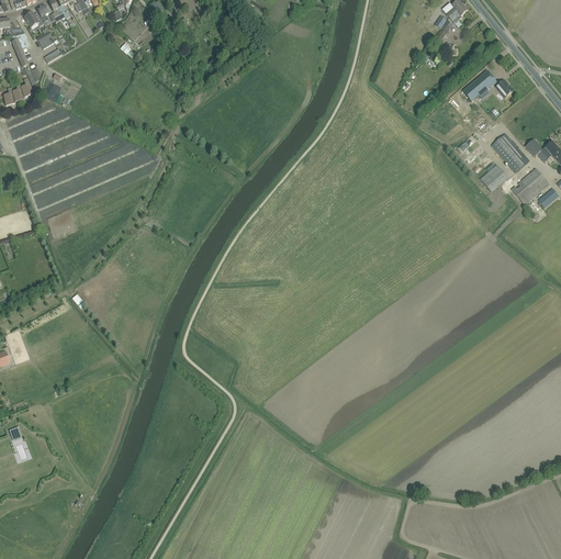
[(52,0),(48,2),(51,7),(52,9),(53,11),(51,12),(53,17),(58,13),(60,18),(64,15),(63,13),(62,12),(60,10),(59,11),(56,3),(54,0),(52,0)]
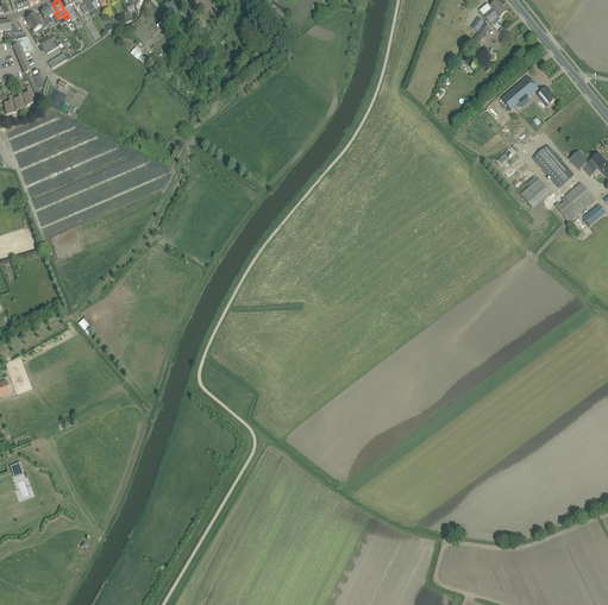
[(70,18),(75,16),(70,7),(68,4),(71,1),(70,0),(62,0),(63,2),(67,8),(67,10),(66,11),(67,13),(68,14),(69,17),(70,18)]
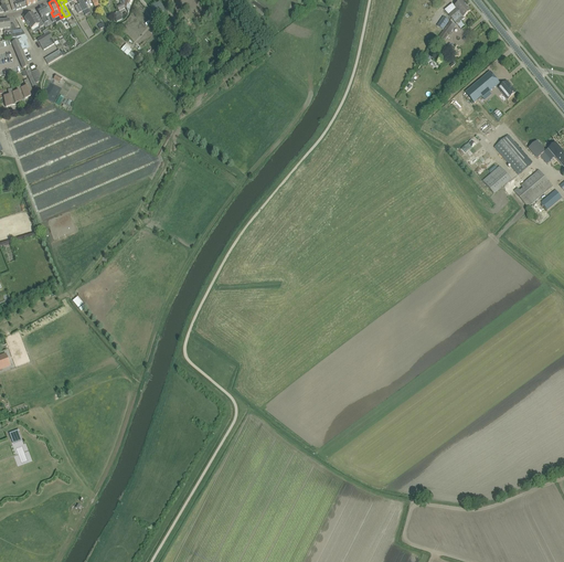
[(77,0),(77,1),(81,8),(84,12),(88,10),(86,6),(83,0),(77,0)]
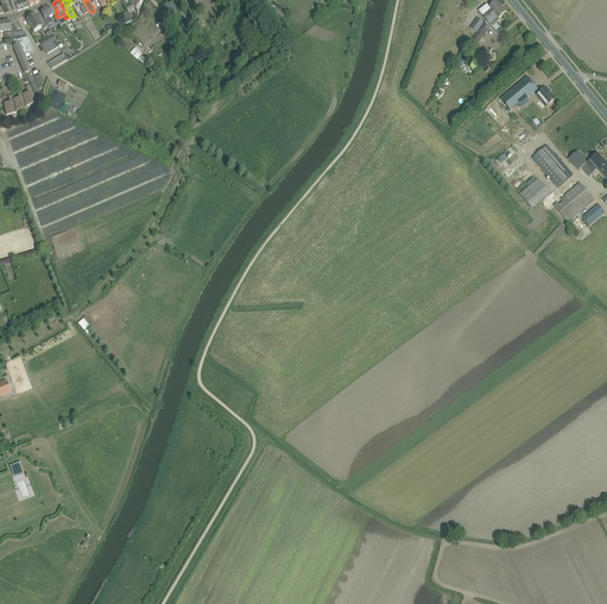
[(160,6),(169,18),(178,11),(171,0),(169,0),(160,6)]
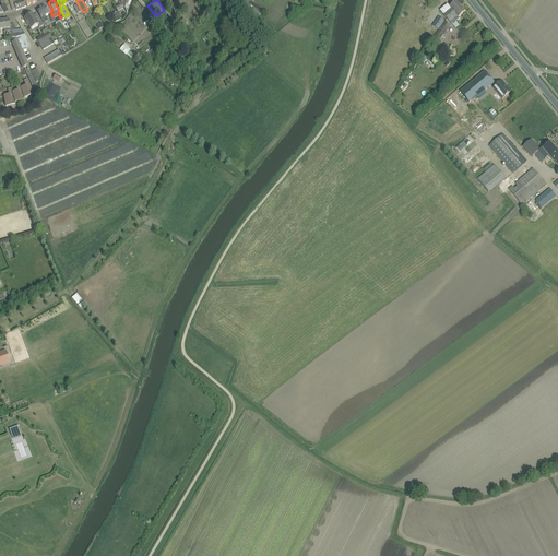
[(447,1),(439,7),(443,11),(442,12),(446,15),(460,3),(458,0),(453,0),(449,3),(447,1)]
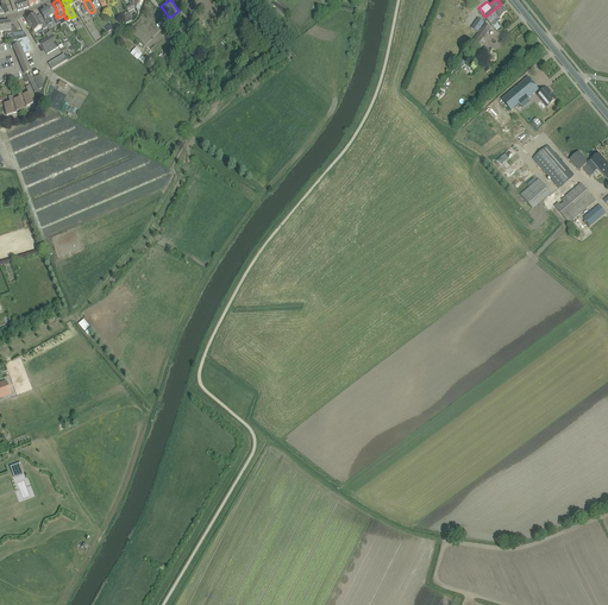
[(124,4),(127,10),(129,12),(133,8),(133,7),(133,6),(130,1),(124,4)]
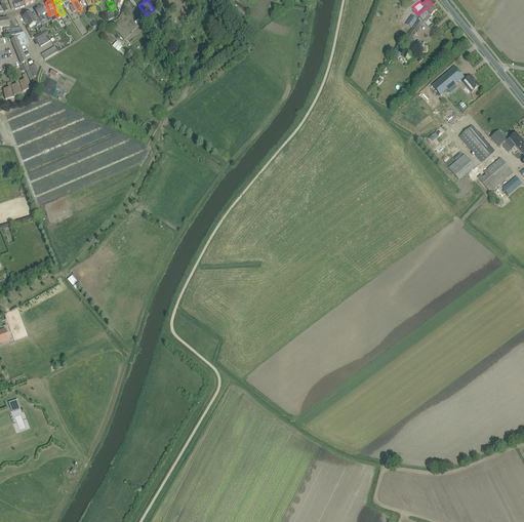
[(40,3),(33,7),(40,19),(44,16),(41,11),(44,10),(43,7),(41,3),(40,3)]
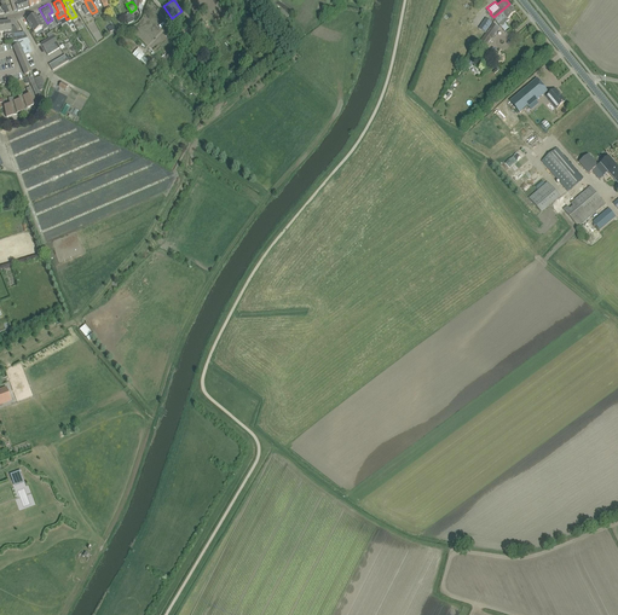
[(509,4),(494,17),(500,23),(508,17),(507,15),(514,9),(509,4)]
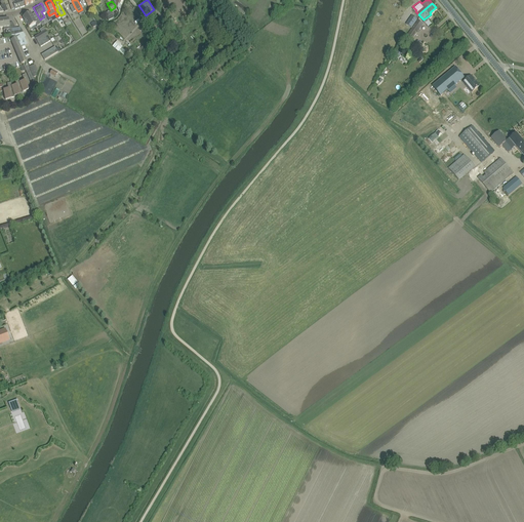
[(34,11),(31,13),(29,9),(22,14),(24,17),(23,17),(25,22),(26,21),(28,25),(34,21),(36,23),(39,21),(34,11)]
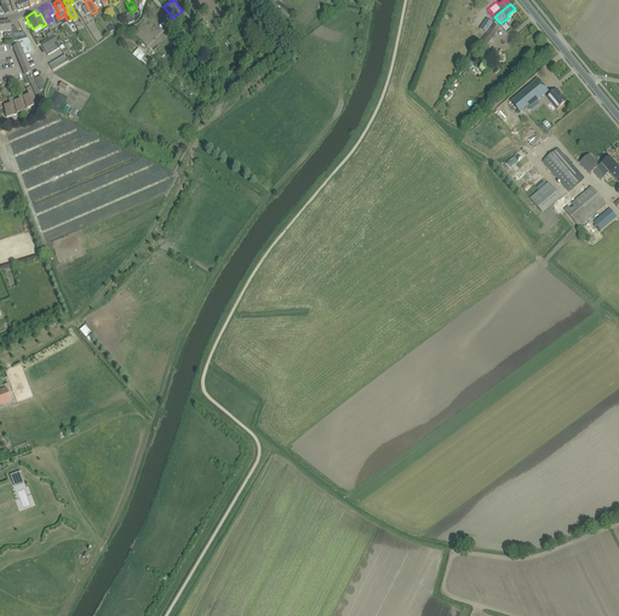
[(485,29),(488,24),(492,19),(486,16),(481,22),(479,26),(485,29)]
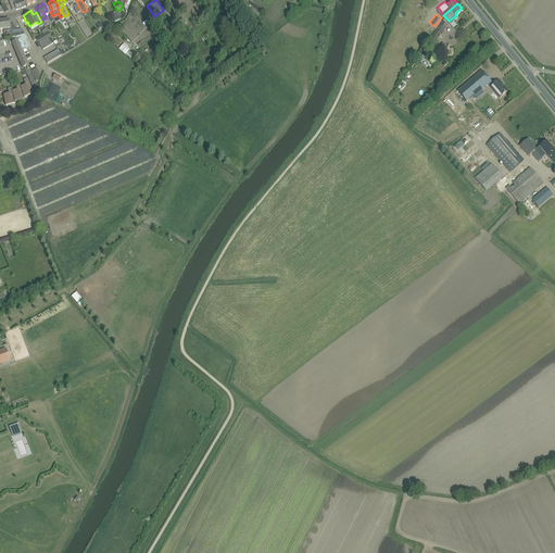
[(436,39),(444,26),(448,22),(442,17),(439,22),(429,35),(436,39)]
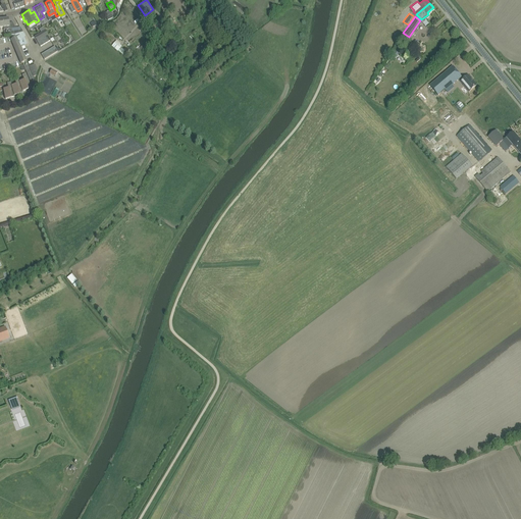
[(144,19),(140,23),(147,32),(151,29),(144,19)]
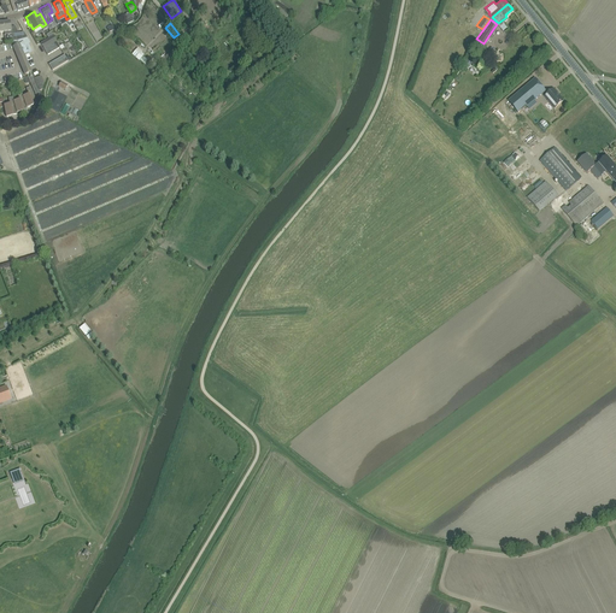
[(39,40),(42,46),(45,43),(54,37),(52,33),(39,40)]
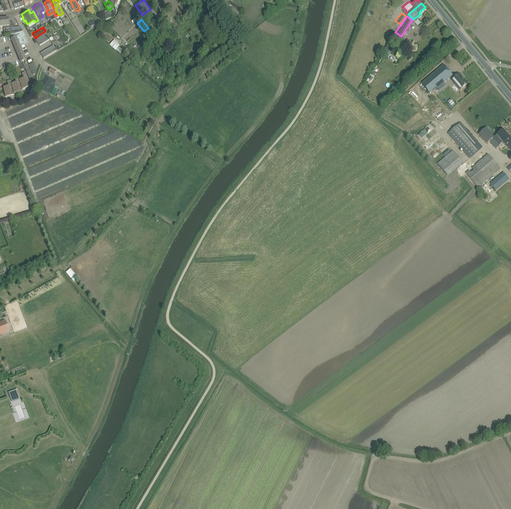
[(9,32),(10,36),(9,36),(18,56),(19,59),(21,59),(22,61),(31,83),(35,81),(31,73),(27,63),(19,43),(26,41),(23,34),(24,33),(21,29),(12,31),(9,32)]
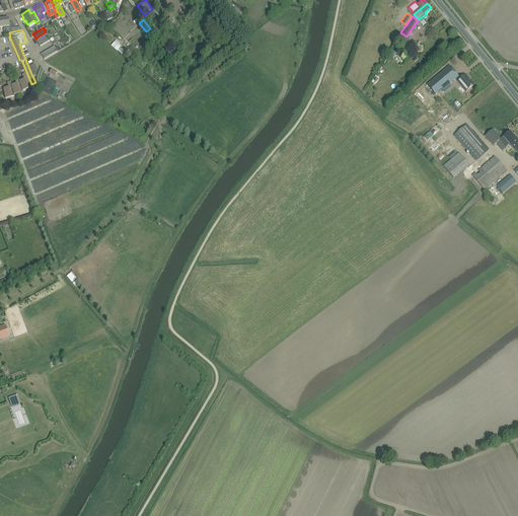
[(116,48),(120,50),(120,51),(123,48),(119,45),(120,44),(118,42),(119,41),(115,38),(109,43),(111,44),(112,45),(113,45),(113,46),(116,49),(116,48)]
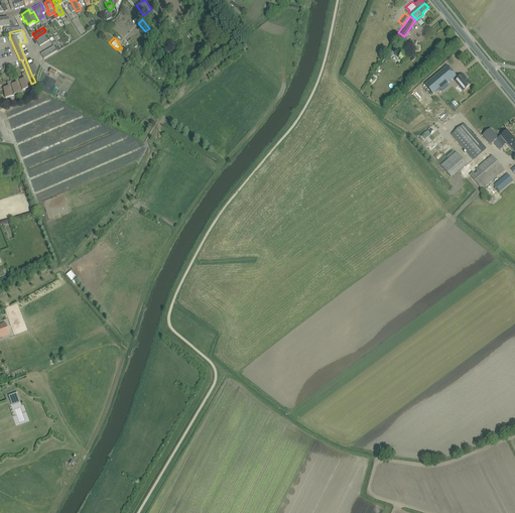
[(33,60),(27,63),(31,74),(34,73),(35,67),(33,60)]
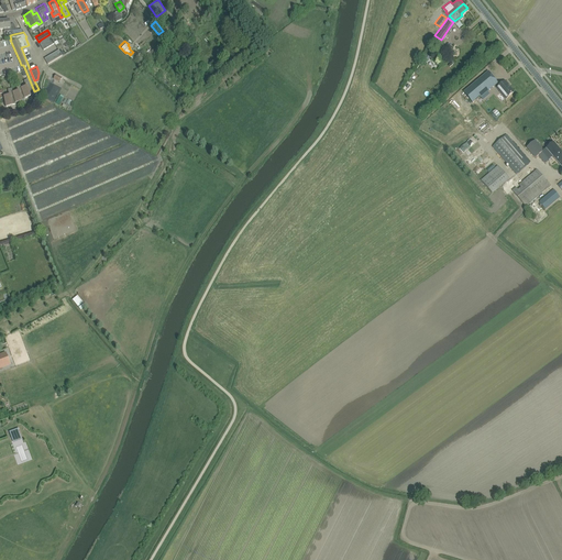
[(482,74),(463,89),(471,99),(485,87),(486,88),(491,85),(482,74)]
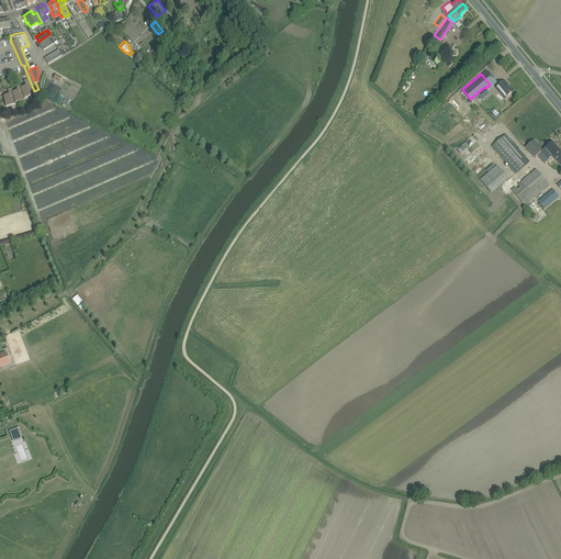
[(23,84),(20,85),(23,96),(26,94),(29,93),(29,92),(33,91),(26,76),(22,78),(24,82),(23,84)]
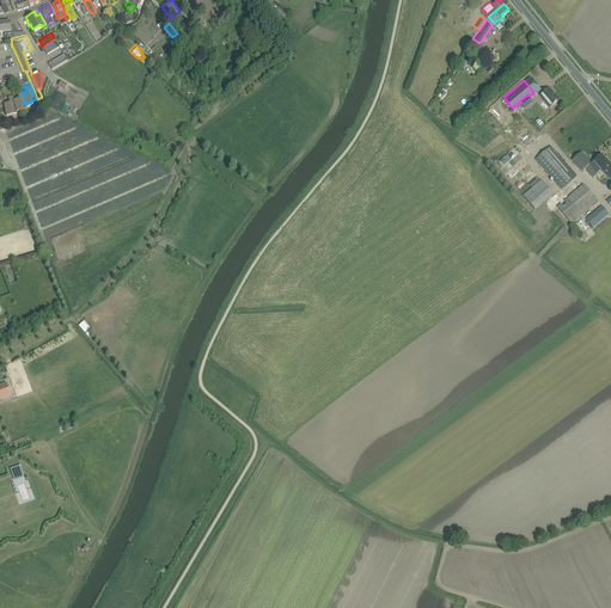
[(549,104),(554,100),(557,97),(556,97),(550,90),(551,90),(548,85),(543,88),(539,92),(549,104)]
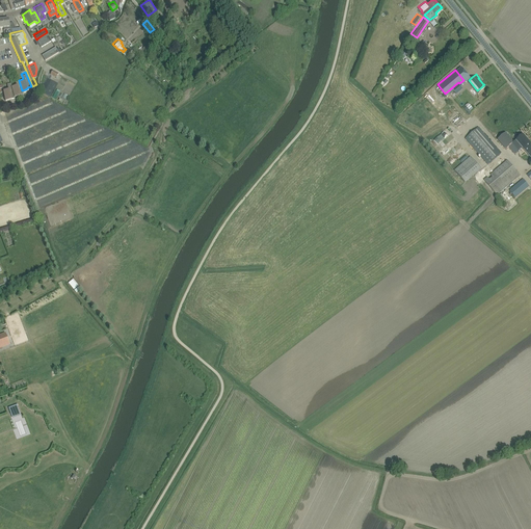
[(15,83),(10,84),(14,95),(19,93),(23,91),(22,90),(19,80),(18,77),(14,78),(15,82),(15,83)]
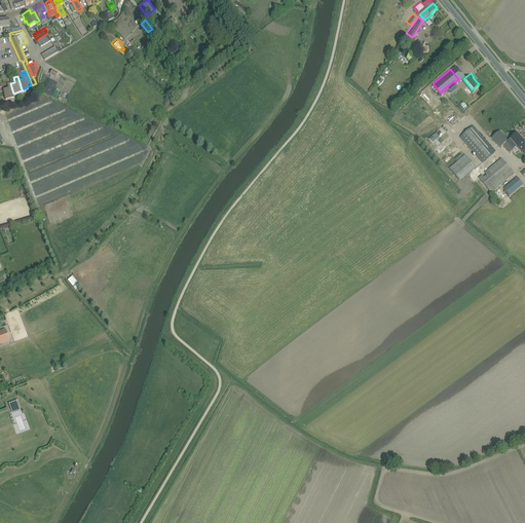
[(66,82),(73,85),(75,80),(69,77),(66,82)]
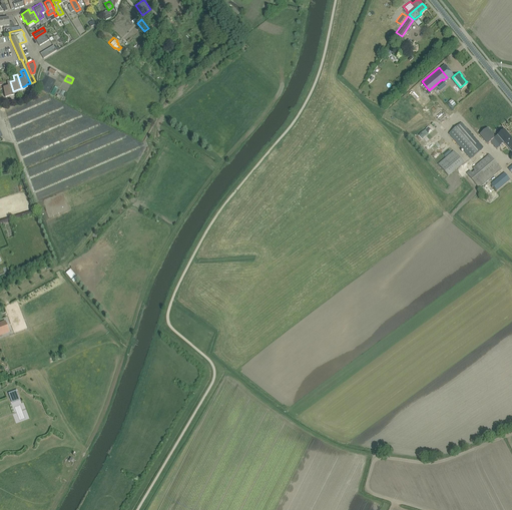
[(6,84),(2,85),(4,94),(7,94),(10,93),(13,92),(13,91),(10,81),(9,78),(6,78),(7,83),(6,84)]
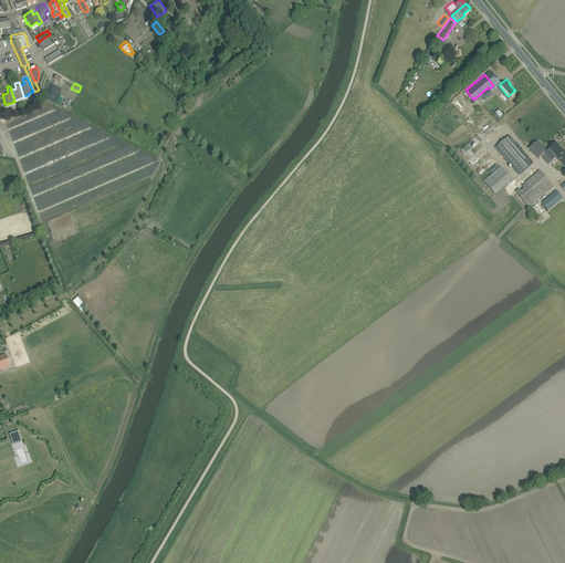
[(504,114),(500,107),(495,111),(491,105),(488,107),(485,105),(482,107),(487,113),(490,111),(494,115),(498,112),(501,116),(504,114)]
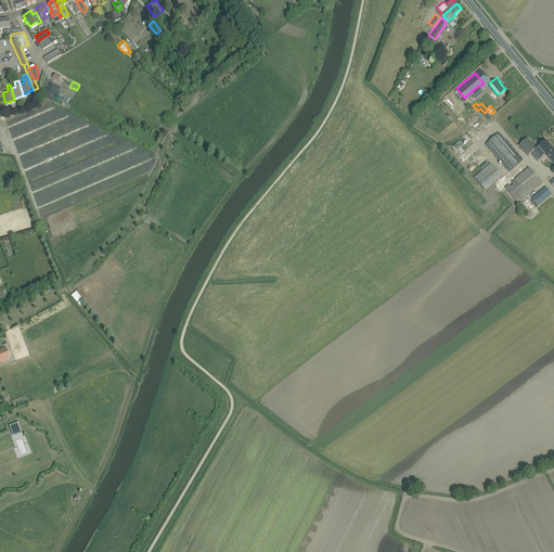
[(509,169),(522,157),(498,130),(485,141),(509,169)]
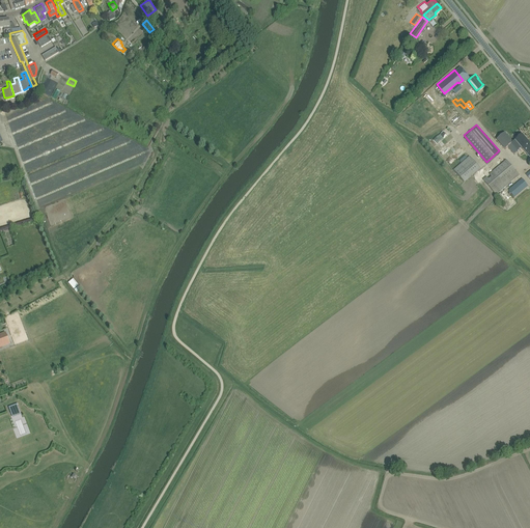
[(529,155),(529,153),(529,141),(521,132),(511,139),(503,130),(499,133),(496,136),(504,146),(510,141),(517,148),(521,145),(529,155)]
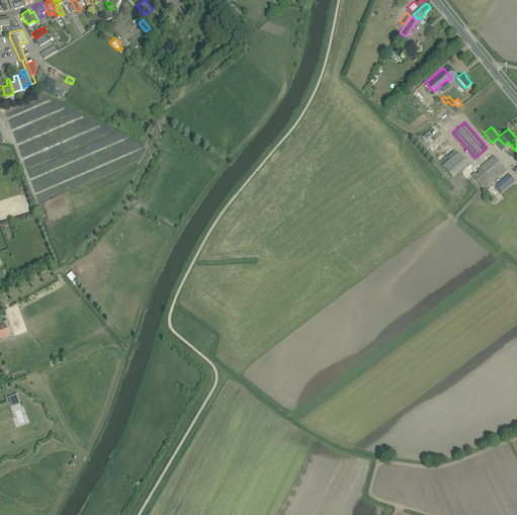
[(456,150),(441,163),(452,176),(467,162),(456,150)]
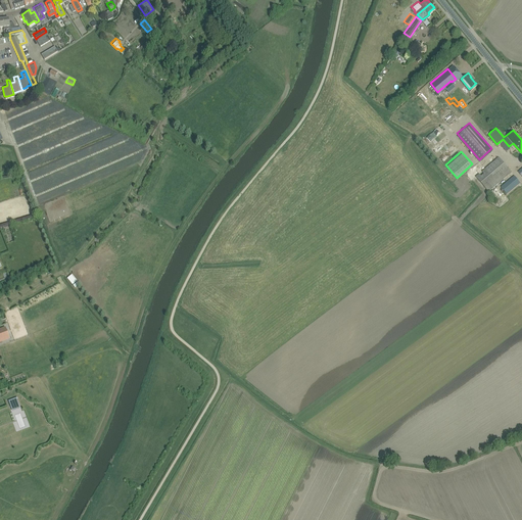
[(475,175),(487,189),(511,170),(497,154),(481,169),(483,172),(480,174),(478,172),(475,175)]
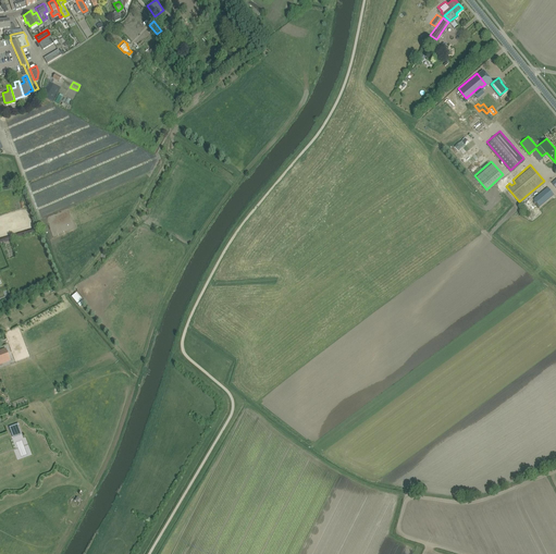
[(553,192),(546,184),(532,197),(539,204),(553,192)]
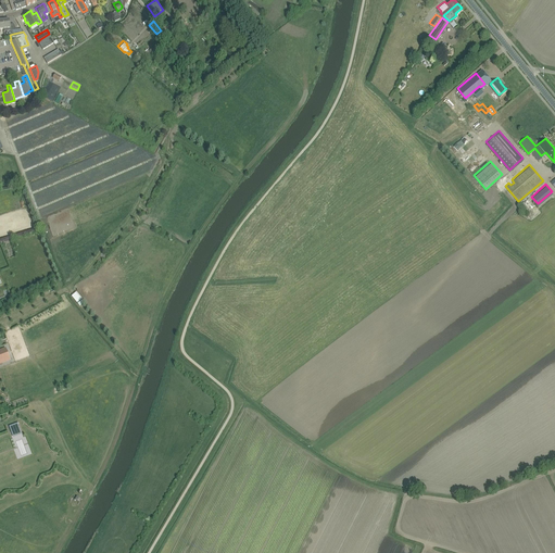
[(4,344),(0,346),(0,362),(0,361),(9,357),(4,344)]
